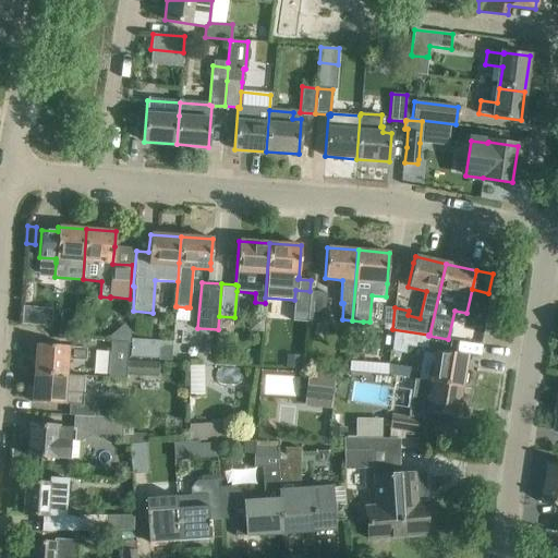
[(293,315),(292,322),(308,323),(311,291),(310,291),(295,290),(294,300),(293,315)]
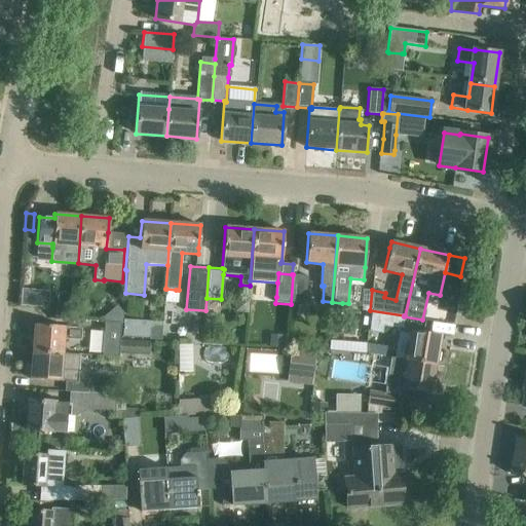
[(293,274),(291,304),(306,305),(308,275),(293,274)]
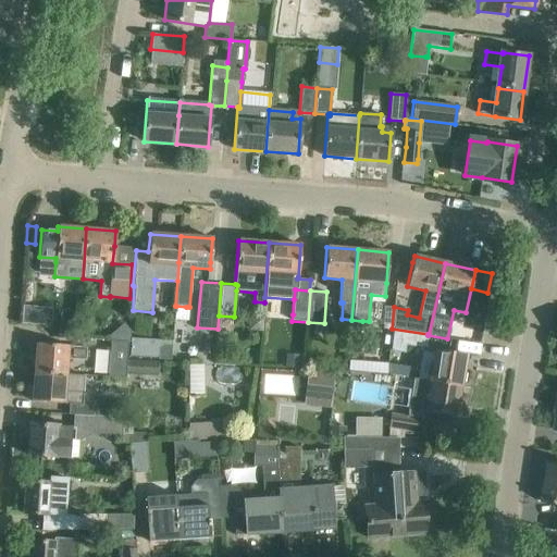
[(25,305),(24,321),(51,323),(52,306),(25,305)]
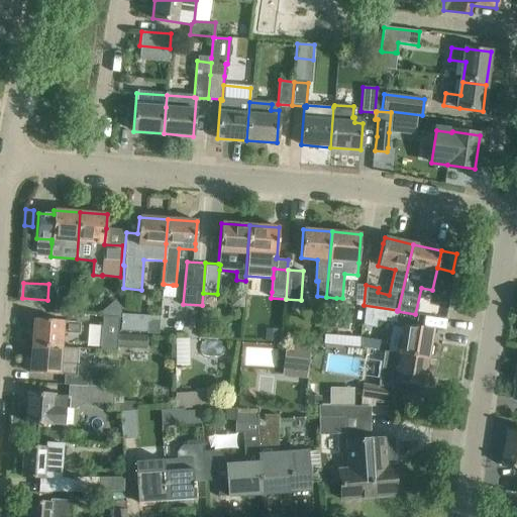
[(384,309),(365,306),(363,326),(376,328),(377,320),(382,321),(384,309)]
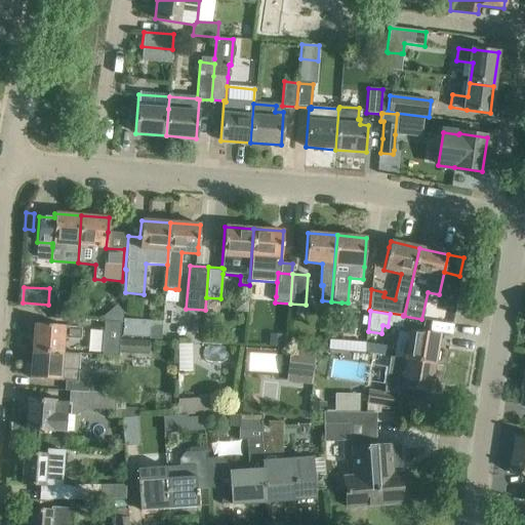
[(102,356),(118,357),(120,322),(104,321),(102,356)]
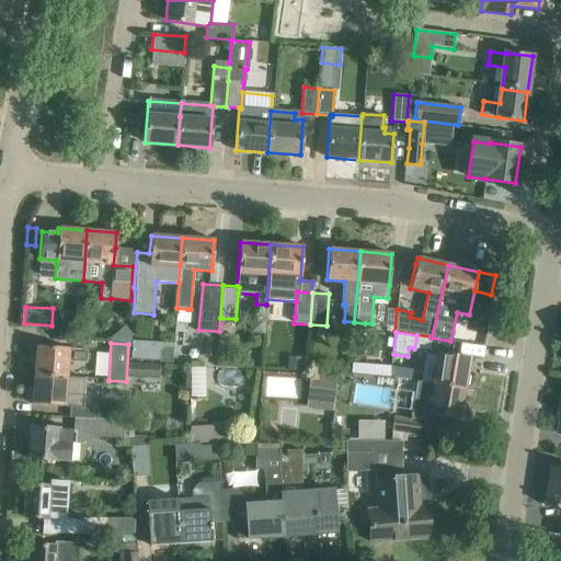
[(33,375),(66,377),(67,362),(86,363),(87,350),(68,348),(35,346),(33,375)]
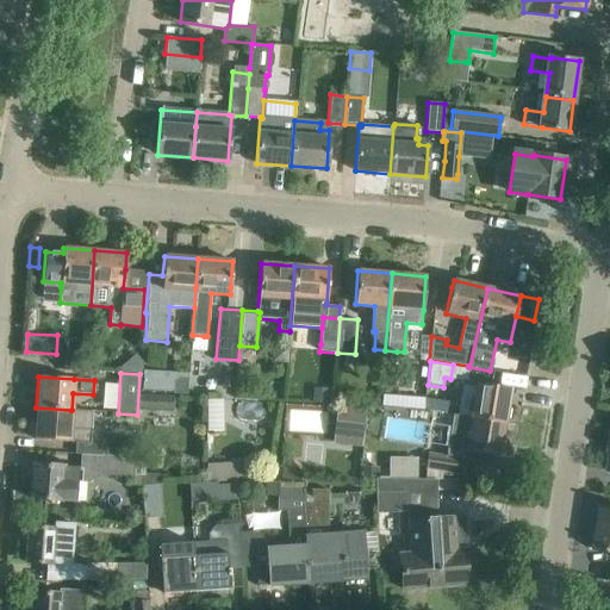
[(471,417),(504,423),(510,388),(477,384),(471,417)]
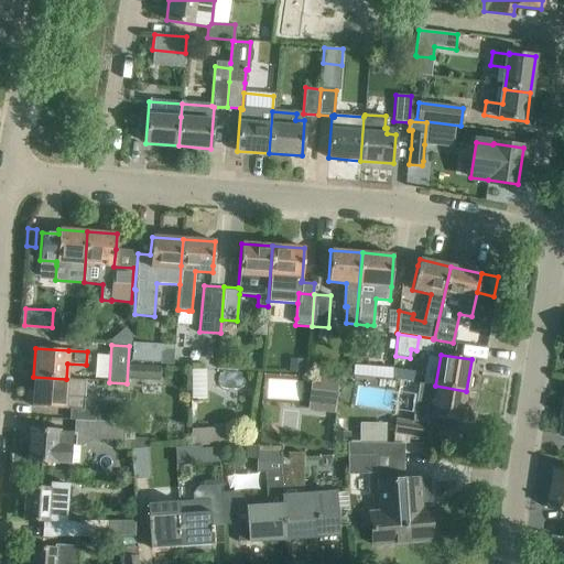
[(373,378),(391,379),(392,371),(392,368),(356,366),(355,377),(373,378)]
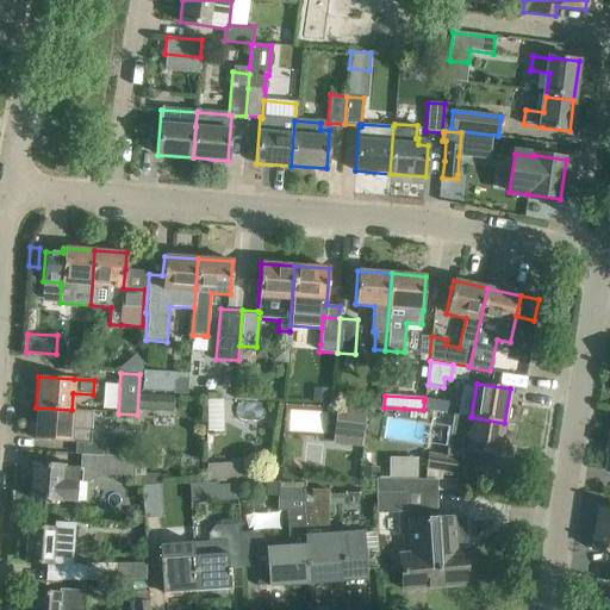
[(174,398),(142,398),(142,414),(174,414),(174,398)]
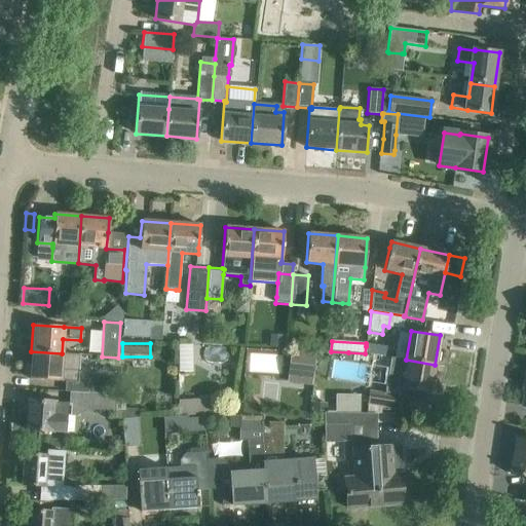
[(371,344),(369,354),(384,357),(386,347),(371,344)]
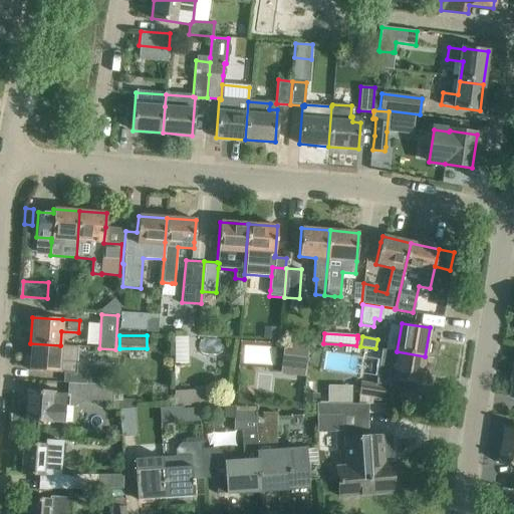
[(59,371),(75,372),(77,346),(60,345),(30,343),(29,369),(59,372),(59,371)]
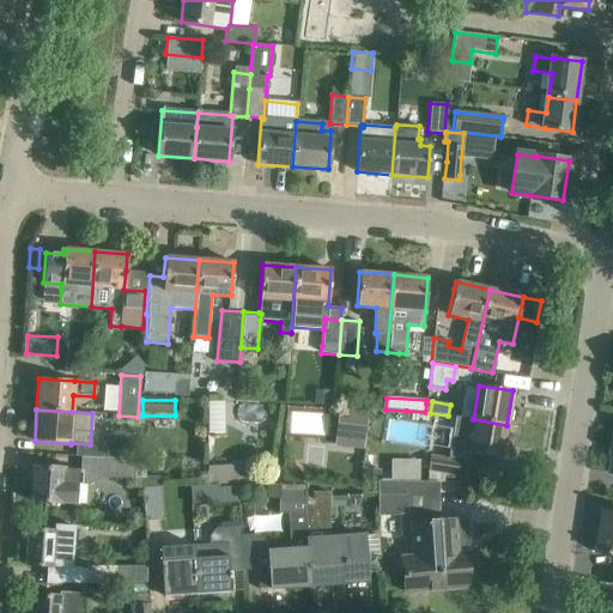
[(339,411),(335,448),(364,450),(368,413),(339,411)]
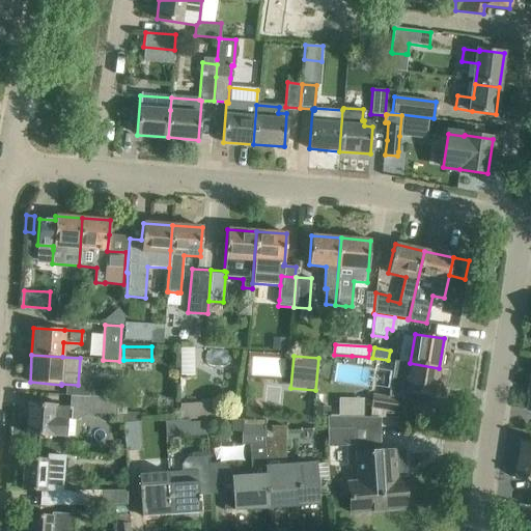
[(393,361),(388,397),(404,400),(406,393),(435,397),(439,368),(410,363),(393,361)]
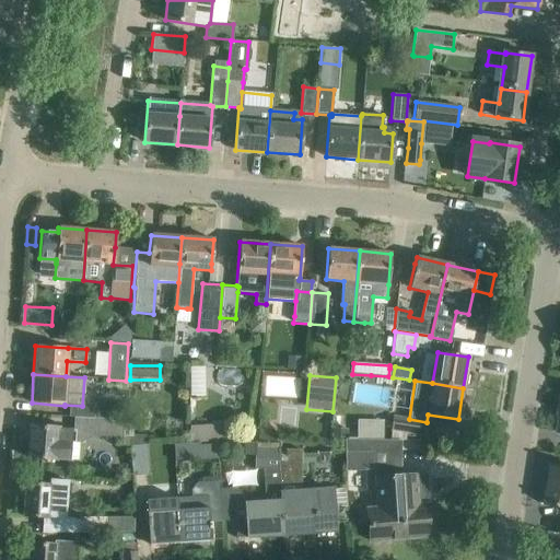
[(92,418),(123,420),(124,404),(93,401),(92,418)]
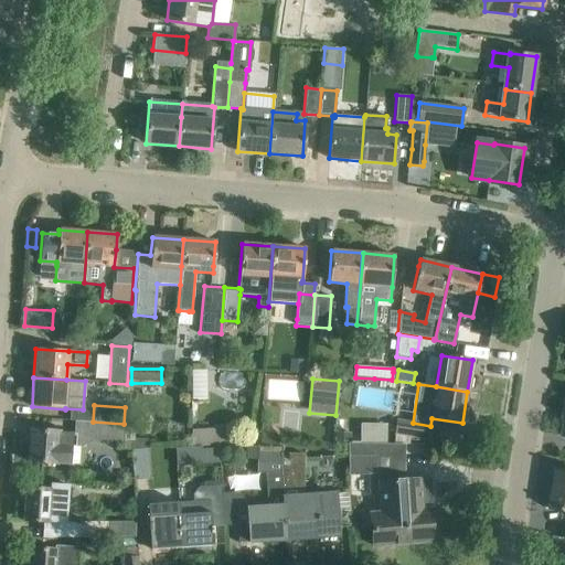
[(430,426),(396,420),(394,435),(428,440),(430,426)]
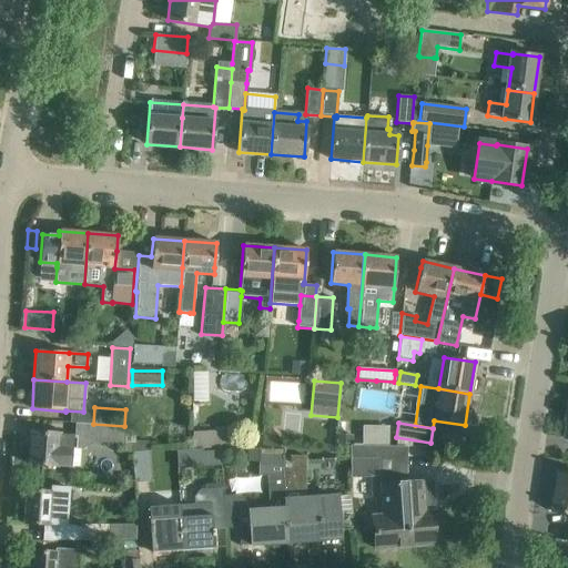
[(123,440),(124,426),(93,424),(93,438),(123,440)]
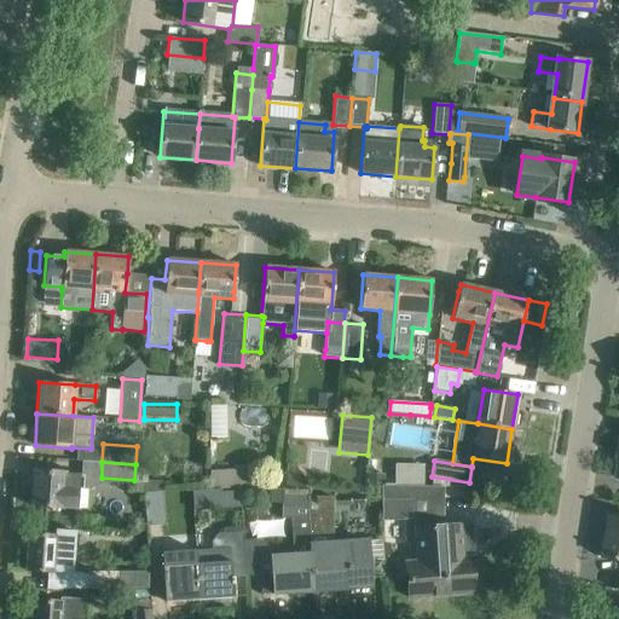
[(30,507),(76,510),(77,490),(82,490),(84,475),(33,472),(30,507)]
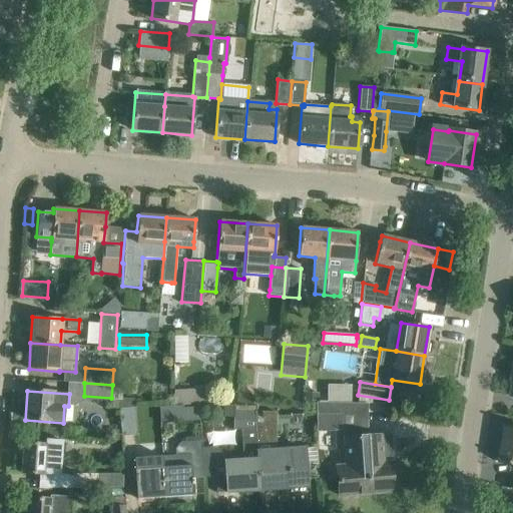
[(173,392),(173,405),(211,404),(210,391),(173,392)]
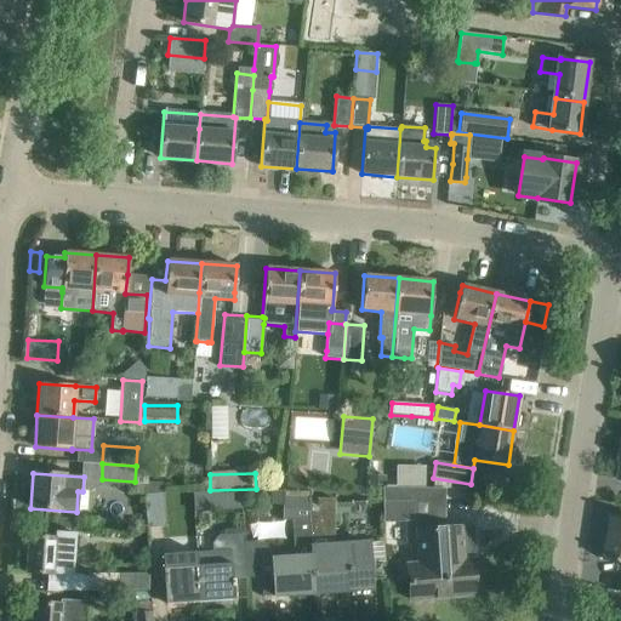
[(371,478),(371,488),(386,488),(387,478),(371,478)]
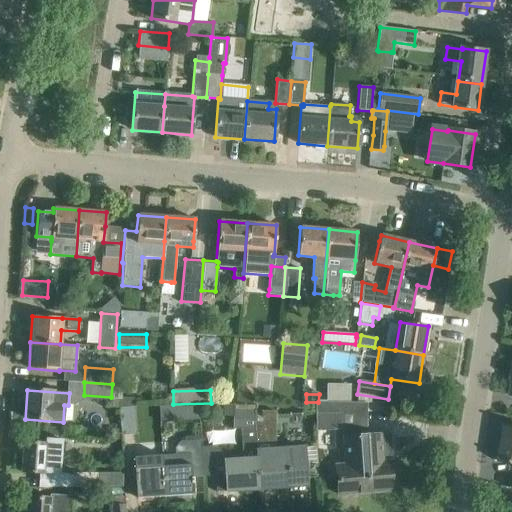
[(225,474),(215,474),(216,492),(226,491),(258,489),(254,429),(254,411),(254,405),(223,405),(224,416),(233,416),(232,430),(240,430),(242,459),(224,460),(225,474)]
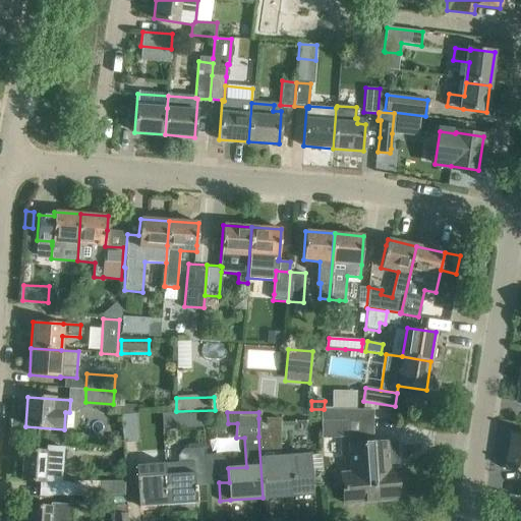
[(203,413),(185,414),(186,428),(203,427),(203,413)]
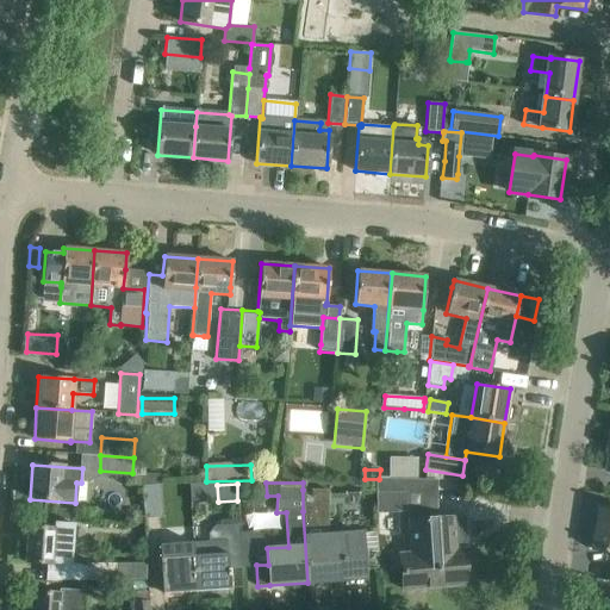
[(161,487),(142,489),(144,522),(163,520),(161,487)]
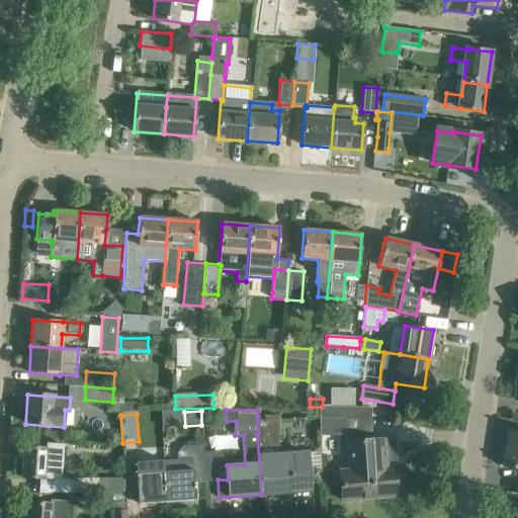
[(280,416),(257,416),(257,434),(261,495),(310,492),(307,452),(279,454),(278,439),(279,439),(280,416)]
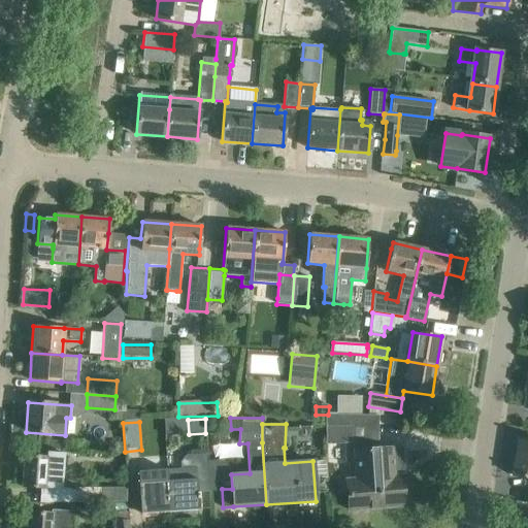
[(351,426),(324,428),(325,446),(352,443),(351,426)]
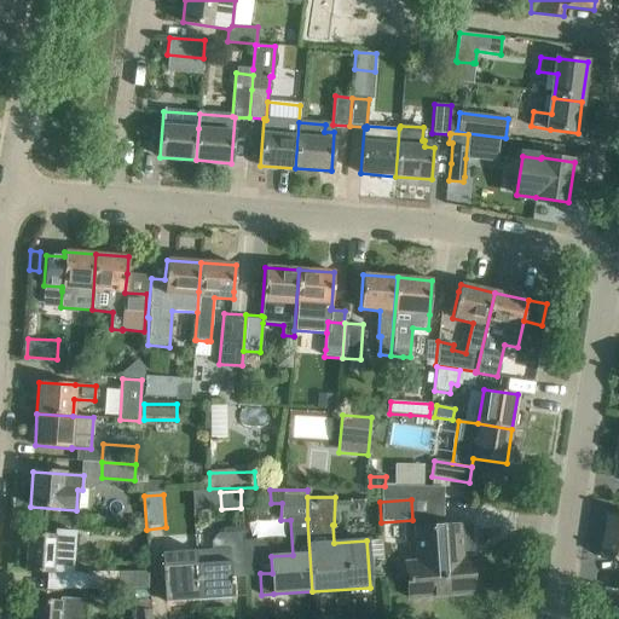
[(600,538),(597,557),(618,560),(618,515),(609,514),(607,530),(606,539),(600,538)]
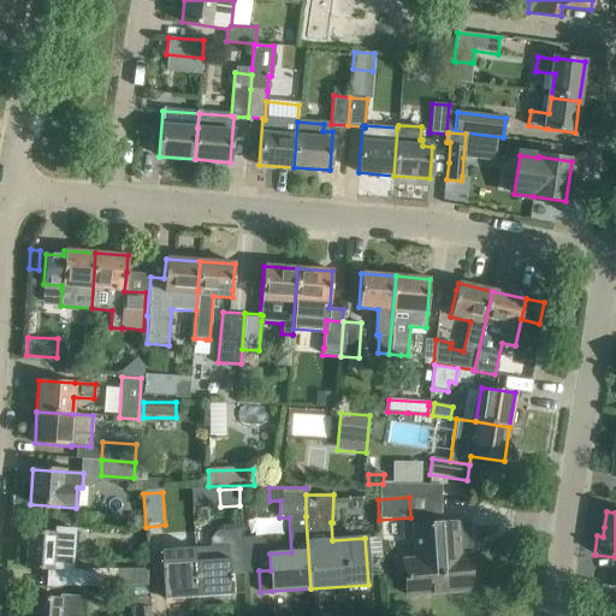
[(403,562),(406,594),(471,590),(468,556),(458,557),(458,549),(471,548),(469,522),(414,526),(416,561),(403,562)]
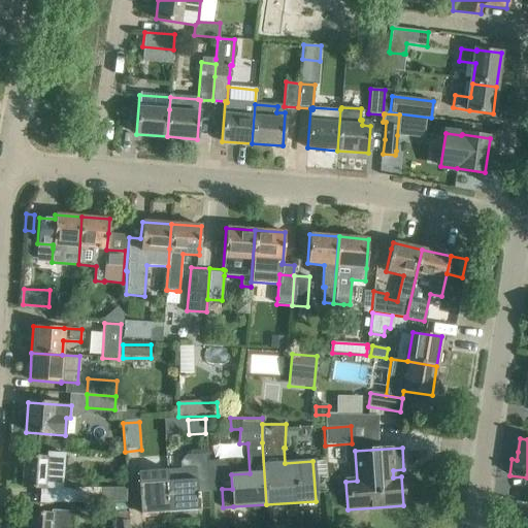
[(24,456),(22,487),(40,488),(44,489),(42,503),(73,503),(73,488),(61,488),(64,454),(46,453),(46,458),(24,456)]
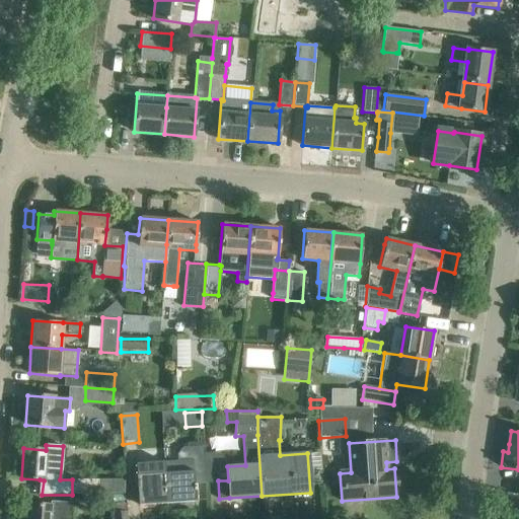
[(164,461),(166,502),(195,500),(194,478),(206,477),(204,445),(182,446),(177,452),(177,460),(164,461)]
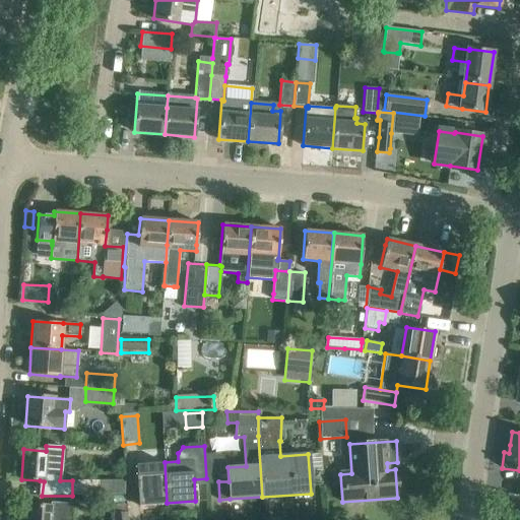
[(138,505),(167,503),(165,462),(136,463),(138,505)]
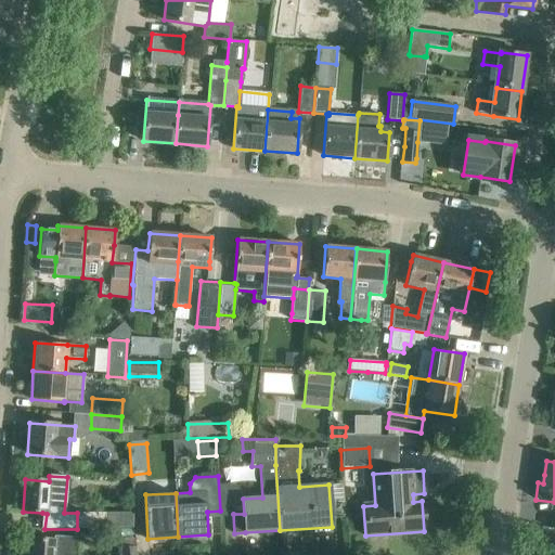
[(77,513),(77,529),(105,529),(105,513),(77,513)]
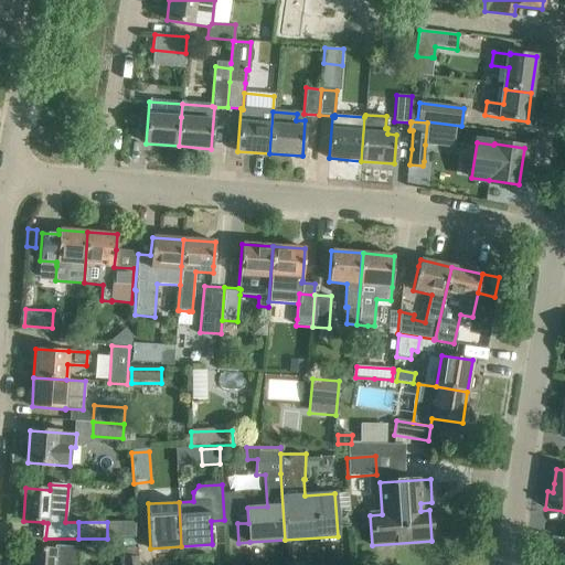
[(136,522),(121,522),(121,539),(136,539),(136,522)]
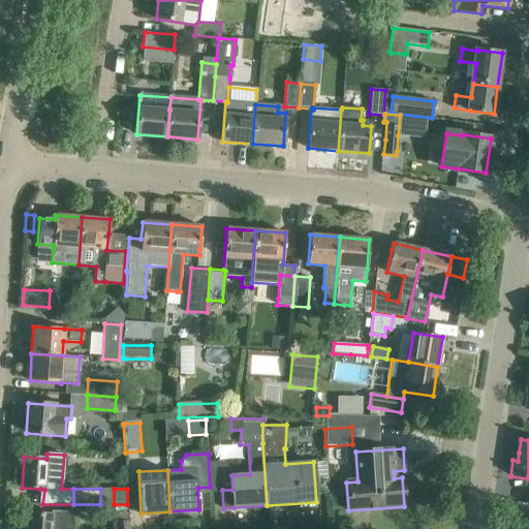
[(72,528),(73,512),(51,511),(50,516),(28,515),(28,524),(25,524),(24,528),(72,528)]
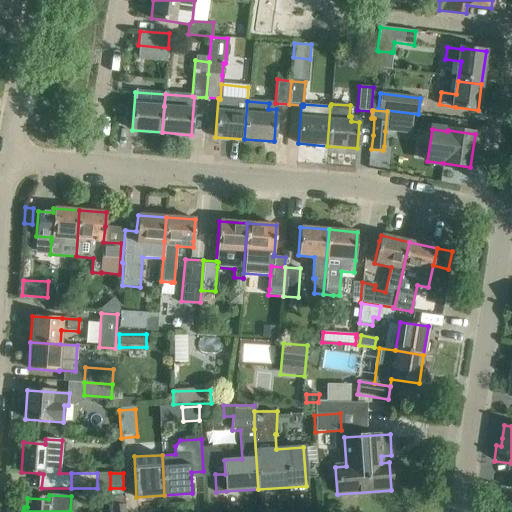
[(124,511),(123,495),(111,496),(111,511),(124,511)]
